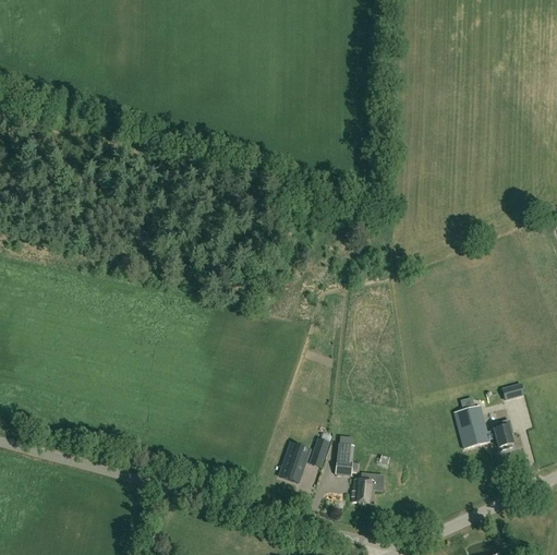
[(522,394),(519,382),(517,383),(500,387),(504,399),(520,395),(522,394)]
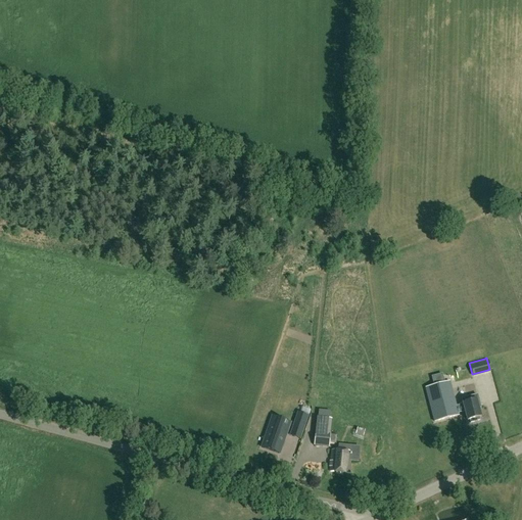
[(448,379),(443,380),(441,372),(430,374),(432,383),(424,385),(433,419),(457,413),(457,411),(464,409),(466,419),(469,418),(469,421),(479,418),(478,416),(479,415),(477,407),(480,406),(476,392),(461,396),(462,403),(455,405),(448,379)]
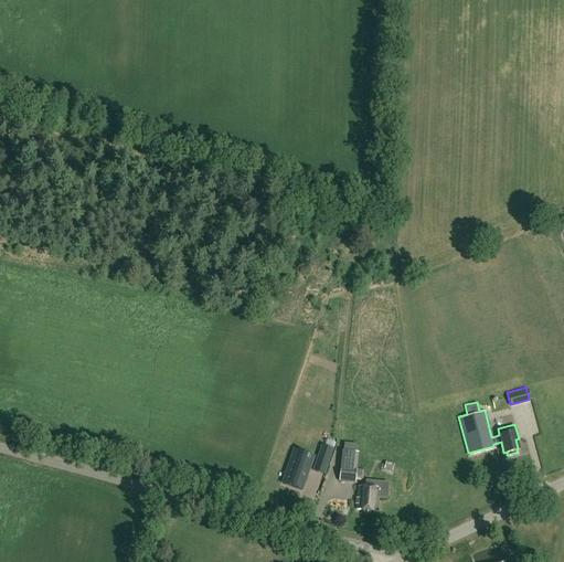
[(327,459),(331,447),(321,444),(317,456),(327,459)]
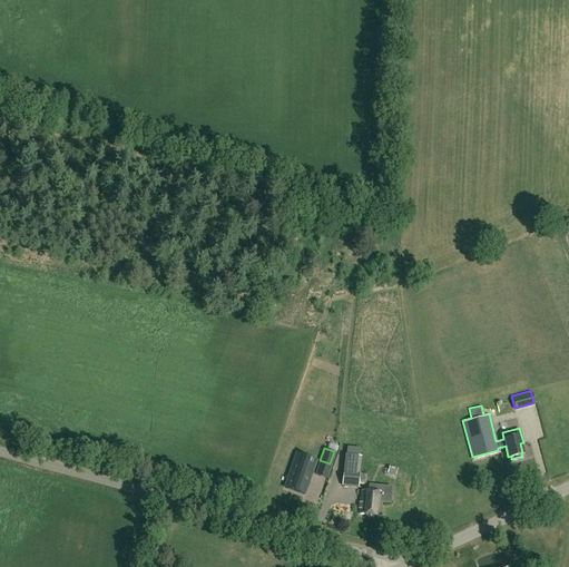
[(310,461),(311,457),(312,455),(310,453),(307,453),(306,452),(304,452),(302,459),(296,457),(294,465),(293,465),(287,484),(302,488),(307,469),(310,461)]
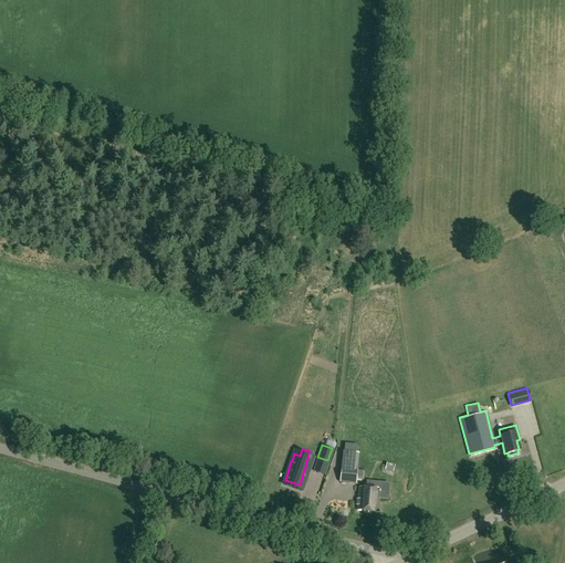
[(391,470),(393,467),(394,462),(393,462),(386,460),(384,468),(391,470)]
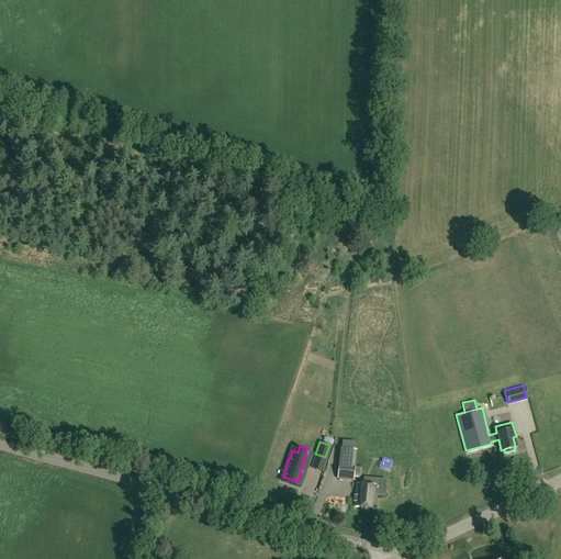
[(351,478),(354,464),(338,461),(336,477),(351,478)]
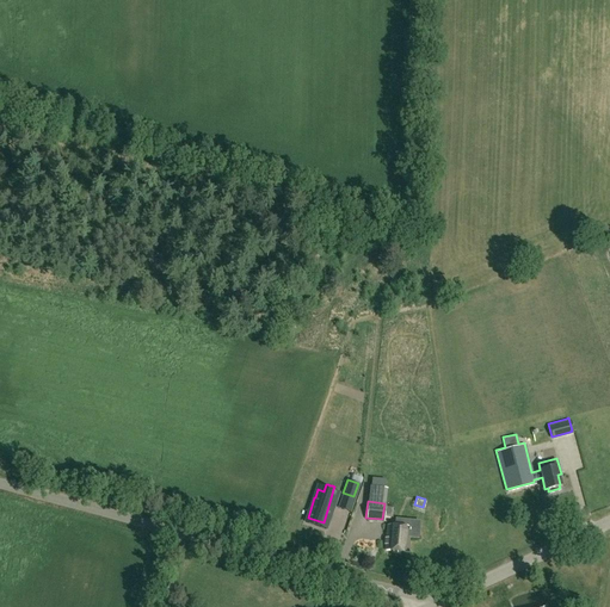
[(406,550),(408,520),(390,519),(390,524),(387,524),(384,547),(406,550)]
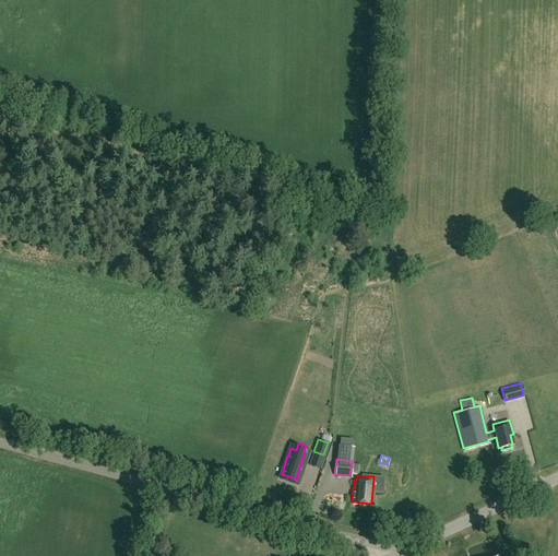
All buildings are outlined.
